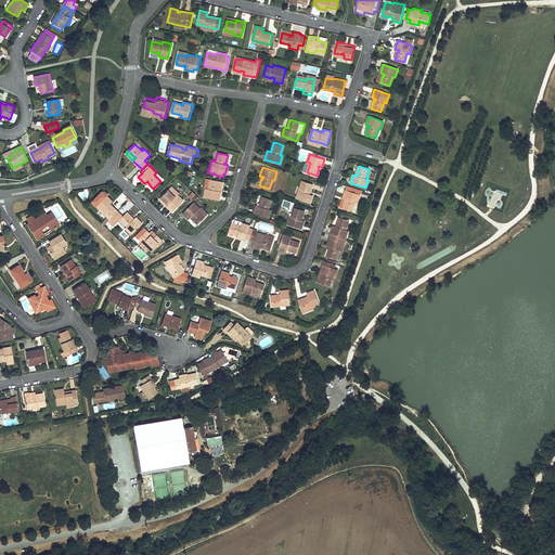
[(210,178),(208,188),(205,188),(204,196),(219,199),(221,191),(217,190),(217,188),(218,188),(220,180),(210,178)]
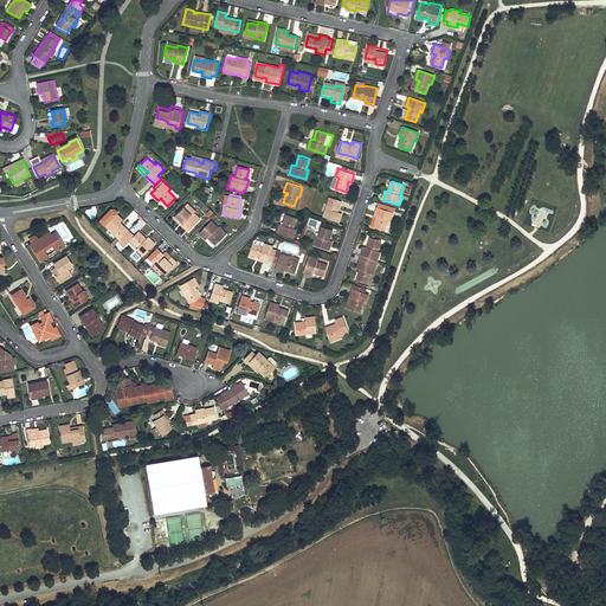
[(339,210),(337,210),(339,207),(341,200),(329,197),(323,216),(339,220),(342,212),(339,211),(339,210)]
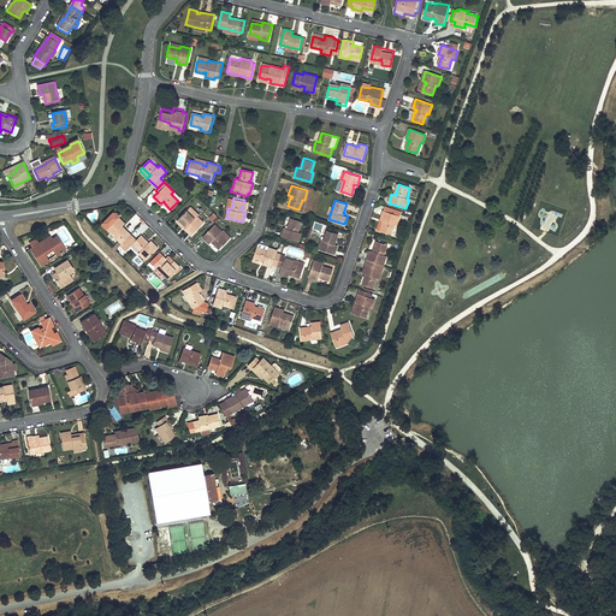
[(185,224),(187,225),(184,227),(191,235),(203,223),(196,215),(194,218),(187,209),(179,218),(185,224)]
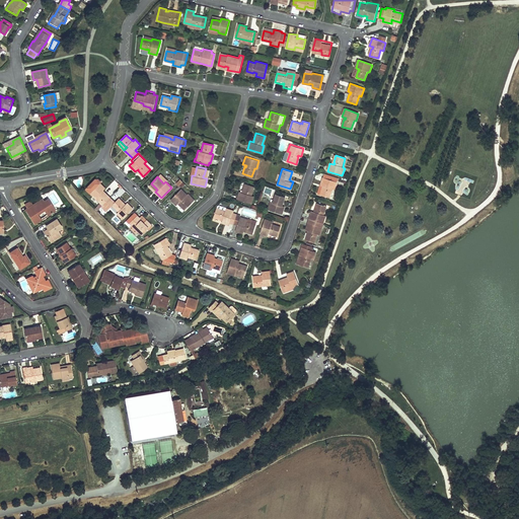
[(323,189),(322,188),(320,196),(329,199),(332,190),(335,191),(338,182),(336,181),(323,177),(320,186),(324,187),(323,189)]
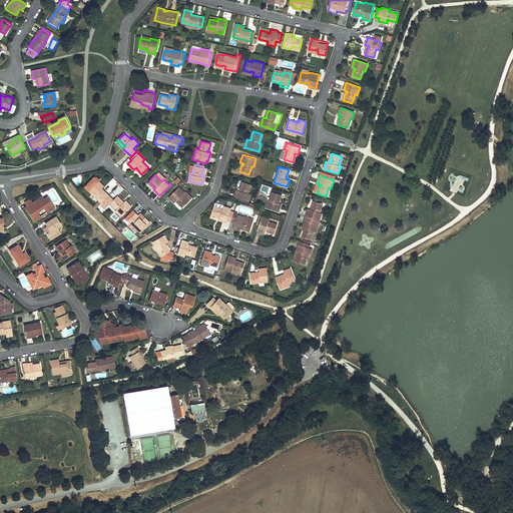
[(96,176),(90,182),(94,187),(90,190),(102,202),(109,195),(105,190),(104,191),(103,190),(104,189),(103,188),(105,186),(100,181),(96,176)]
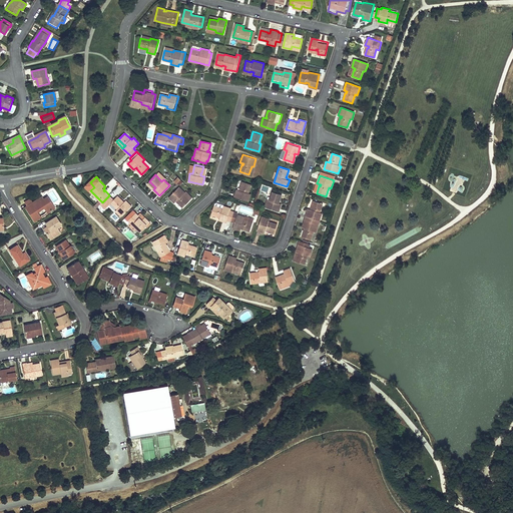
[(149,181),(147,183),(153,189),(155,187),(154,186),(149,181)]
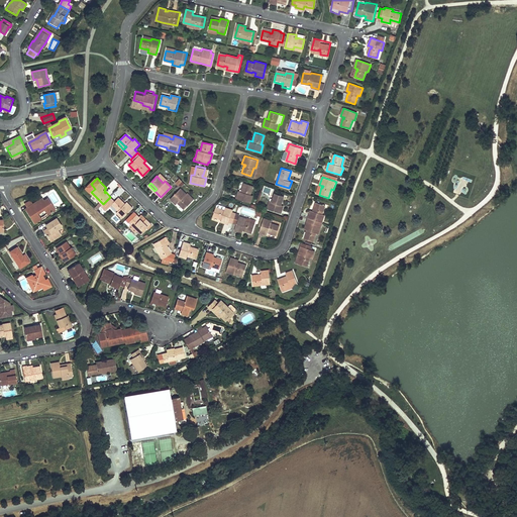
[(253,186),(249,185),(244,183),(241,190),(242,191),(242,192),(239,191),(236,198),(250,203),(253,195),(250,194),(253,186)]
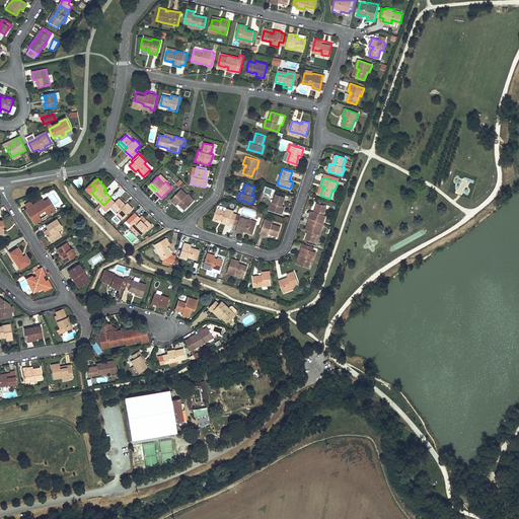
[(179,204),(184,209),(191,203),(184,196),(187,194),(180,188),(170,199),(176,205),(178,202),(179,204)]
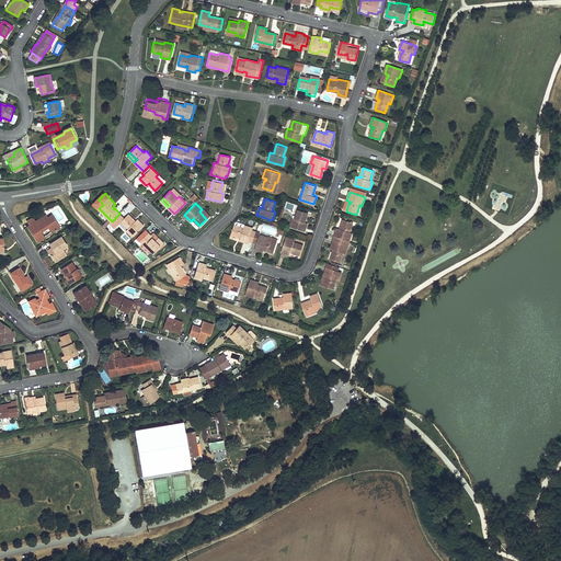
[(305,220),(306,220),(308,213),(298,209),(296,219),(293,218),(289,227),(305,231),(308,222),(305,221),(305,220)]
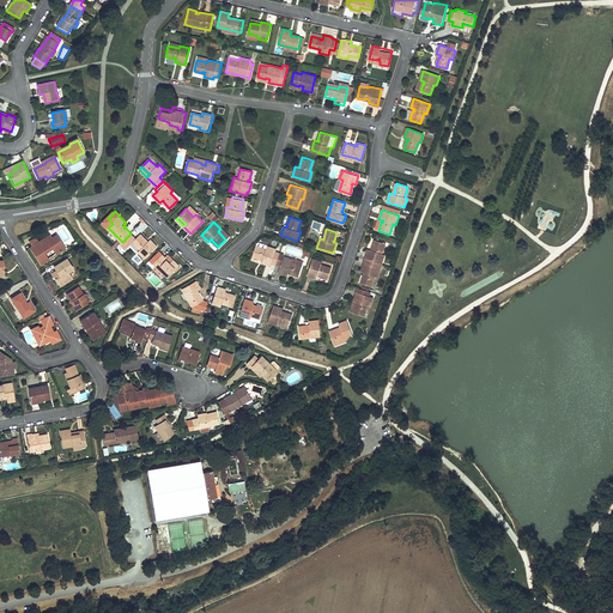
[(43,238),(44,241),(41,243),(40,241),(37,237),(30,241),(34,246),(35,246),(36,247),(31,249),(41,263),(49,259),(46,252),(54,247),(55,248),(54,249),(58,254),(66,248),(58,234),(53,237),(50,234),(43,238)]
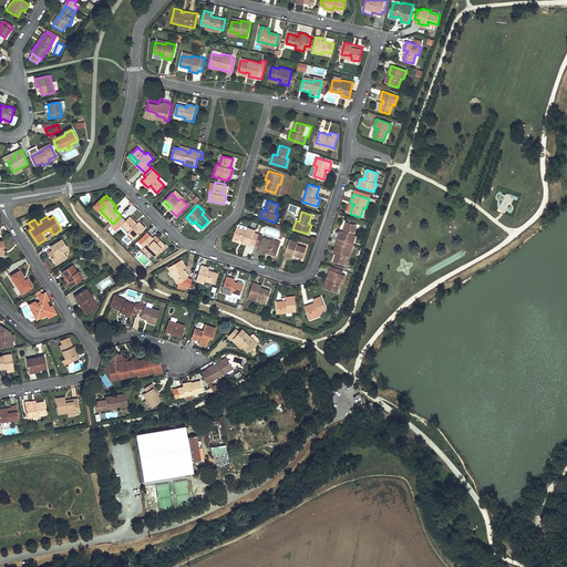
[(123,224),(126,220),(121,216),(113,224),(112,226),(116,230),(123,224)]
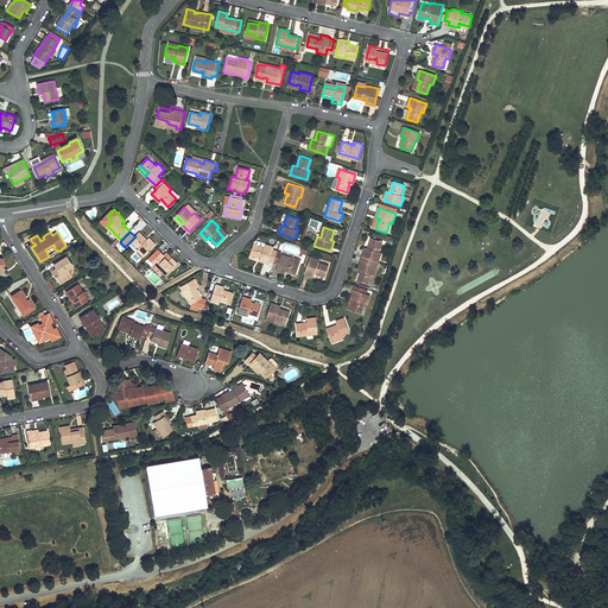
[(135,236),(132,240),(139,248),(137,249),(145,258),(157,245),(150,238),(147,241),(146,240),(146,239),(140,232),(135,236)]
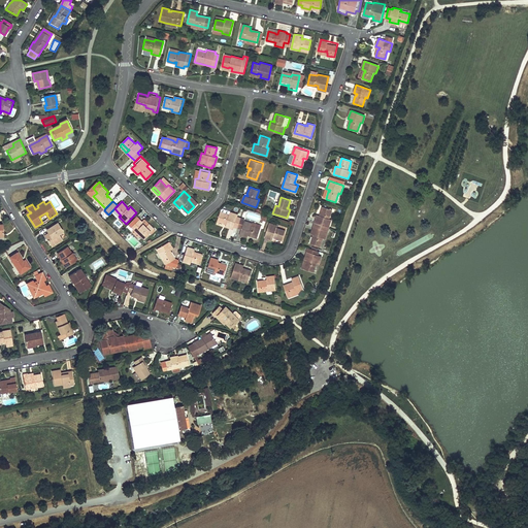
[(321,215),(322,215),(322,216),(318,215),(316,223),(330,228),(332,220),(330,219),(333,209),(324,206),(321,215)]
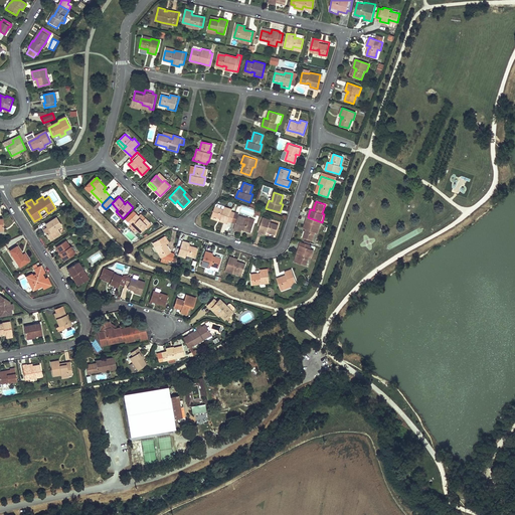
[(215,207),(213,212),(212,216),(219,218),(219,217),(220,217),(219,221),(227,223),(228,221),(228,219),(231,209),(224,207),(223,210),(215,207)]
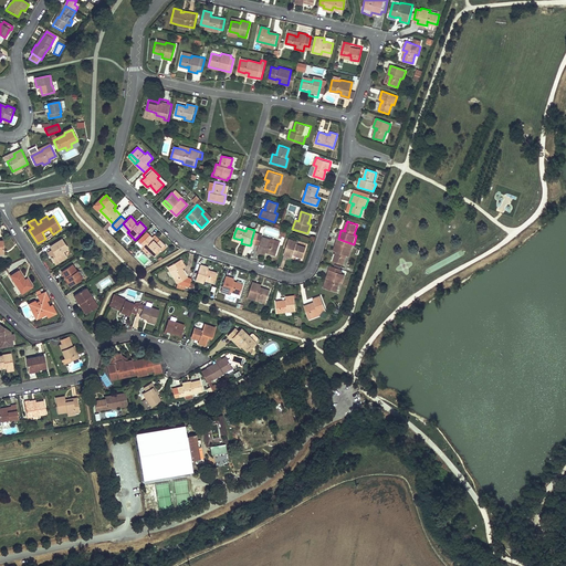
[(156,241),(148,232),(139,240),(145,245),(152,252),(156,257),(167,245),(161,240),(158,243),(157,242),(156,242),(156,241)]
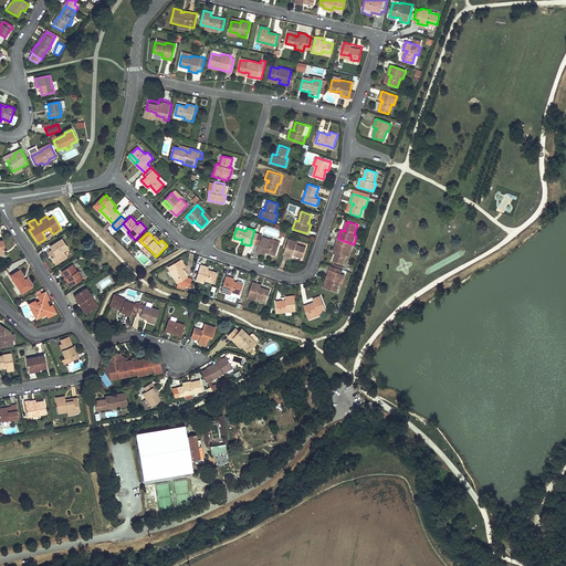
[(258,236),(257,242),(260,243),(260,244),(258,252),(266,254),(266,252),(269,252),(269,253),(276,255),(280,245),(270,242),(271,240),(258,236)]
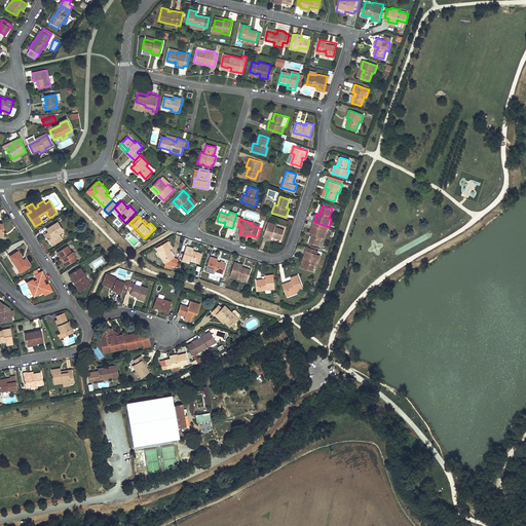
[(49,232),(46,233),(49,237),(47,238),(51,245),(61,238),(58,233),(62,230),(57,222),(47,228),(49,232)]
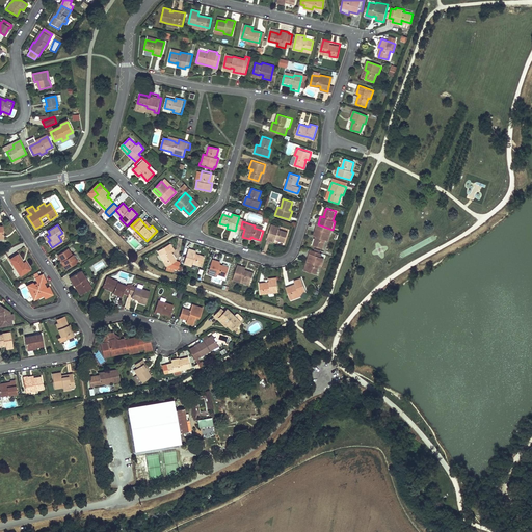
[(275,239),(281,240),(285,241),(288,232),(278,229),(280,227),(271,224),(267,239),(275,241),(275,239)]
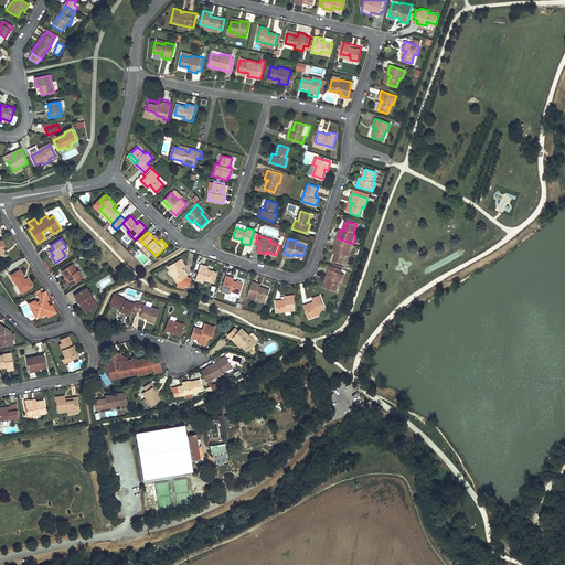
[(337,243),(351,247),(353,244),(338,238),(337,243)]
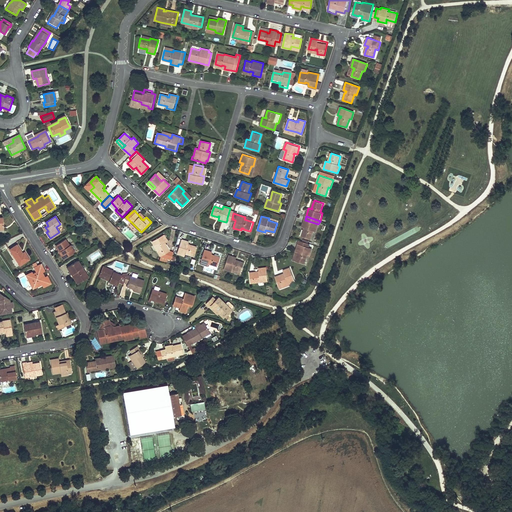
[(305,230),(304,230),(302,237),(310,240),(313,231),(316,232),(318,224),(305,220),(302,227),(305,228),(305,230)]
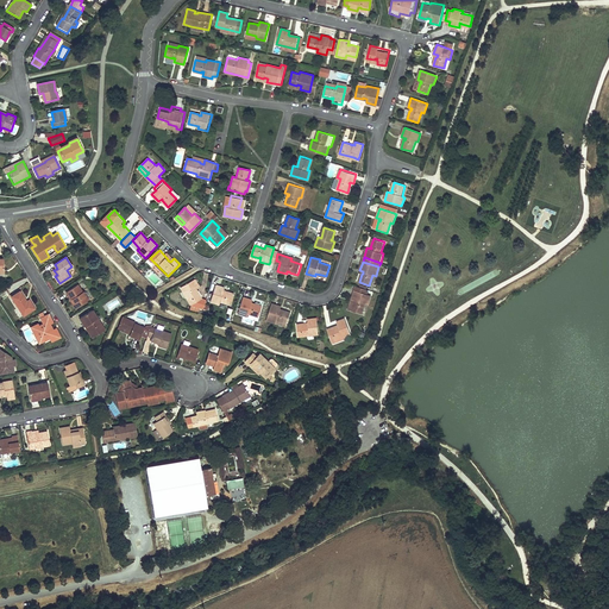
[(195,280),(188,283),(181,288),(192,305),(203,309),(207,300),(202,299),(196,289),(200,287),(195,280)]
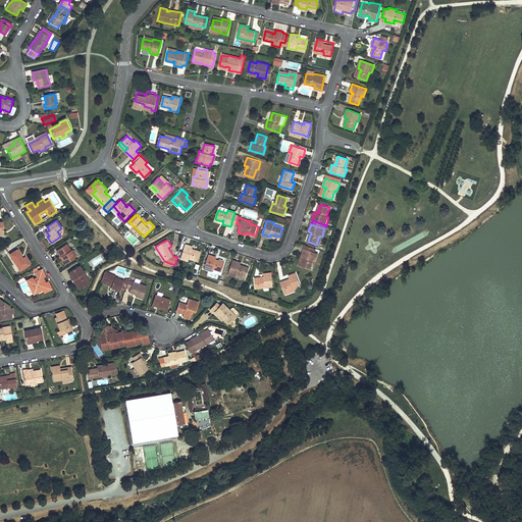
[(75,257),(71,250),(70,250),(66,244),(56,250),(60,257),(61,256),(66,263),(75,257)]
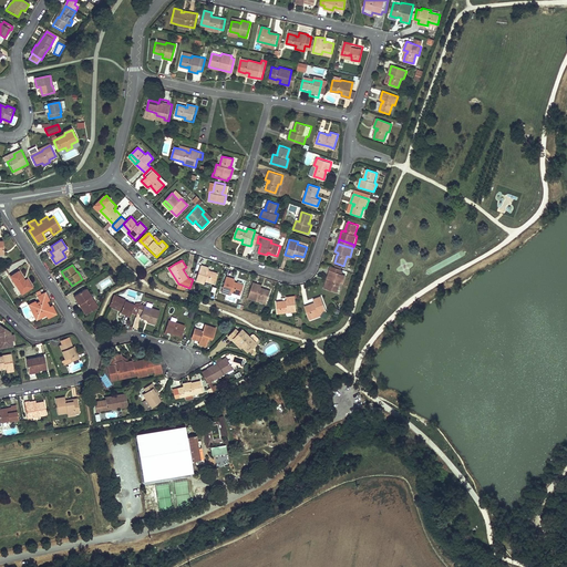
[(202,266),(198,274),(196,281),(205,284),(205,281),(215,285),(218,274),(210,271),(210,272),(208,272),(209,268),(202,266)]
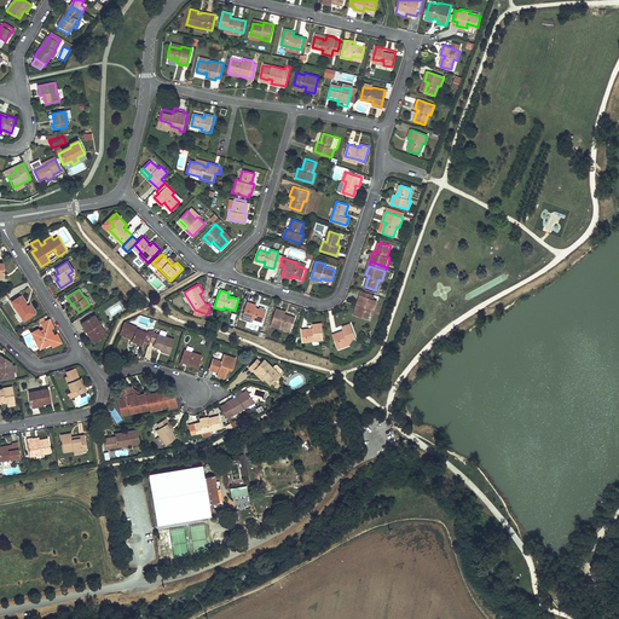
[(357,317),(363,318),(368,320),(371,310),(375,311),(377,301),(374,300),(360,295),(358,305),(360,306),(357,317)]
